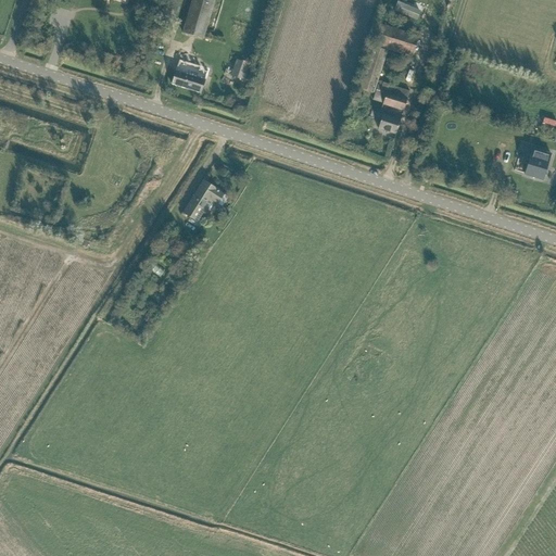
[(168,0),(164,17),(176,21),(181,2),(174,0),(168,0)]
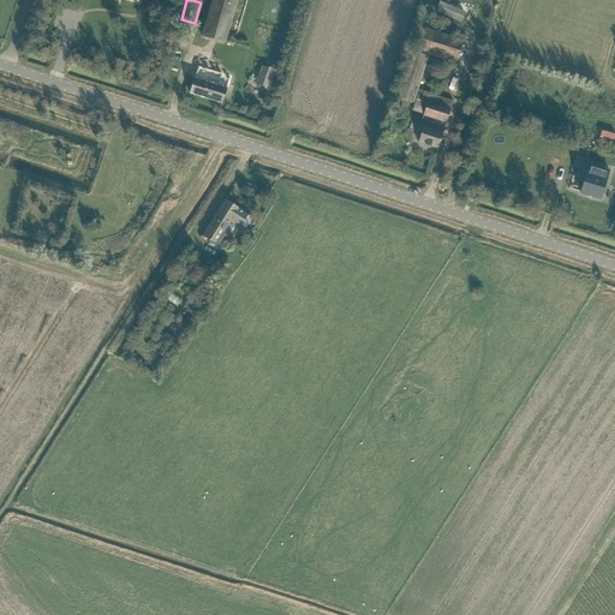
[(212,0),(201,36),(225,43),(237,0),(212,0)]
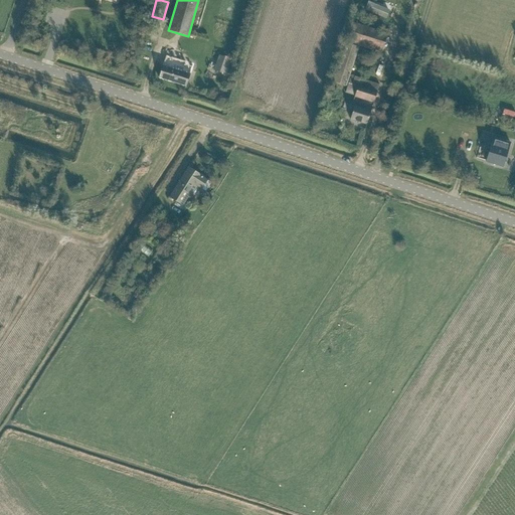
[(153,18),(148,33),(159,36),(163,21),(153,18)]
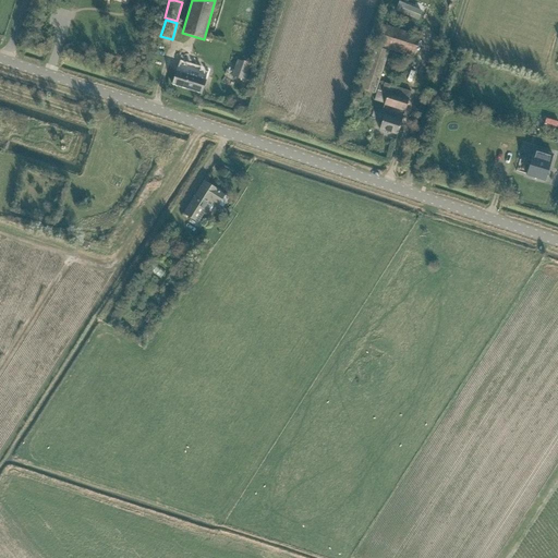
[(413,58),(421,37),(381,24),(374,45),(413,58)]
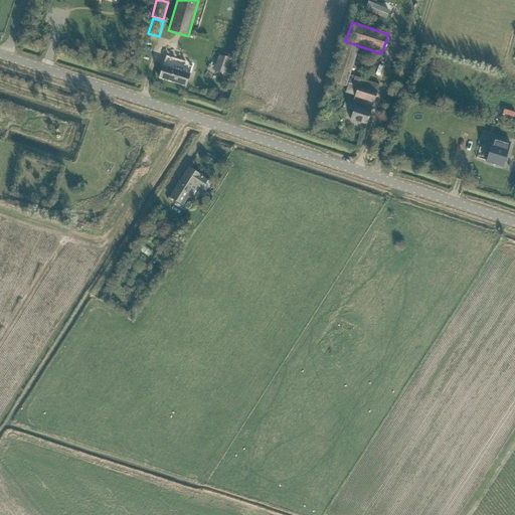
[(215,46),(208,68),(226,74),(231,58),(225,56),(226,50),(215,46)]
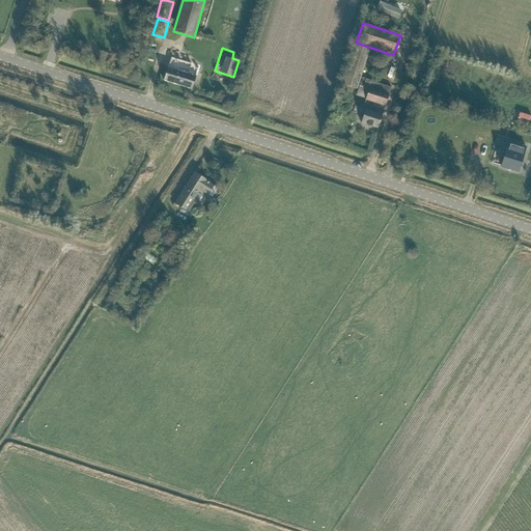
[(170,63),(165,81),(191,89),(197,73),(170,63)]
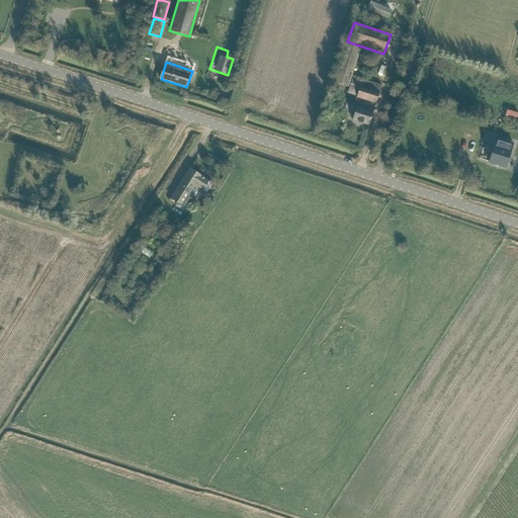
[(353,75),(347,93),(356,96),(356,97),(375,104),(381,85),(353,75)]
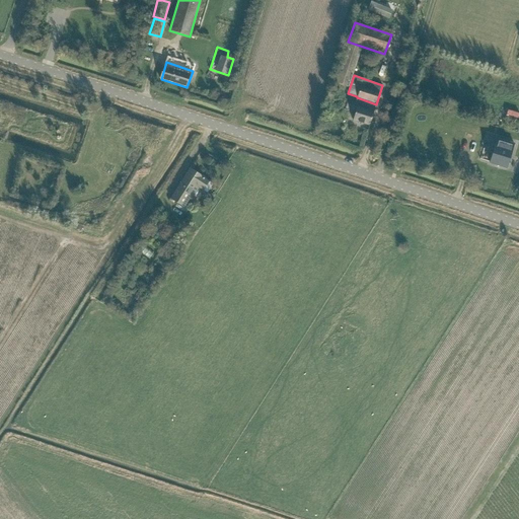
[(357,105),(352,120),(368,126),(373,110),(357,105)]
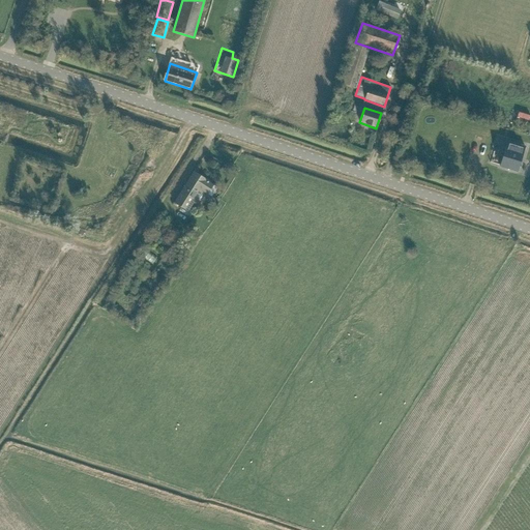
[(525,147),(508,142),(500,167),(518,172),(525,147)]
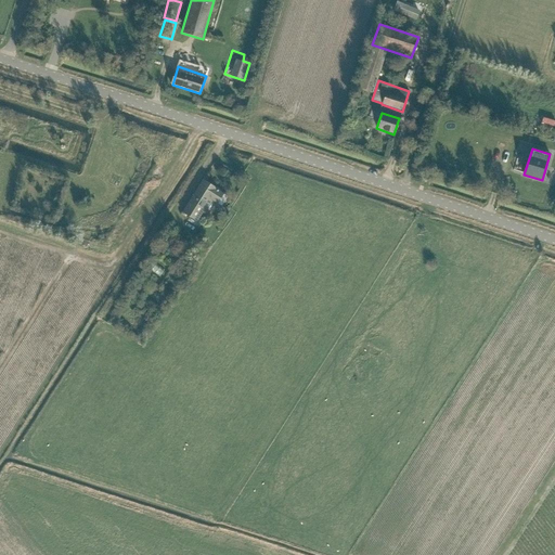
[(203,180),(182,213),(196,222),(207,206),(208,207),(213,202),(217,204),(222,207),(228,197),(223,194),(223,193),(203,180)]
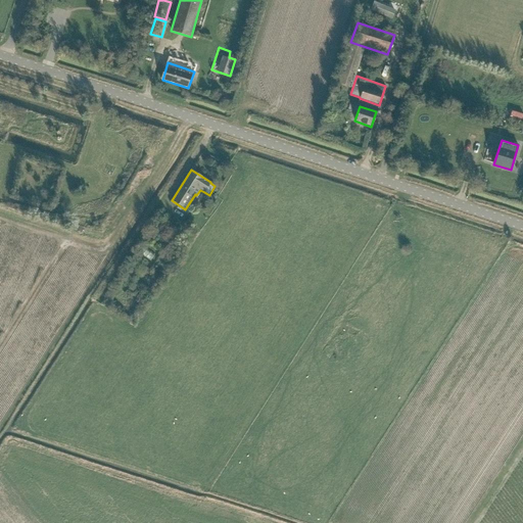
[(152,224),(147,233),(153,236),(158,227),(152,224)]
